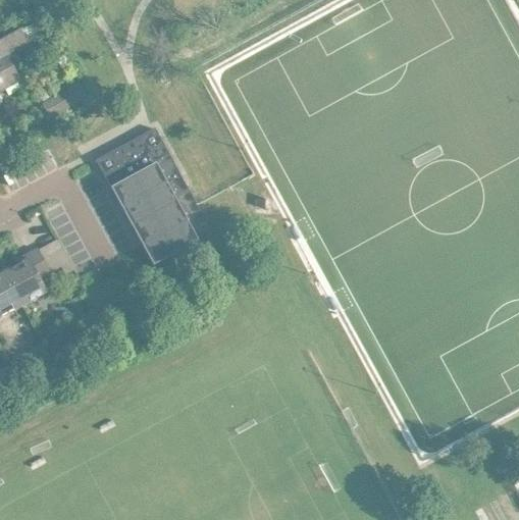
[(0,118),(0,88),(17,79),(5,55),(29,42),(20,29),(0,39),(0,118)]
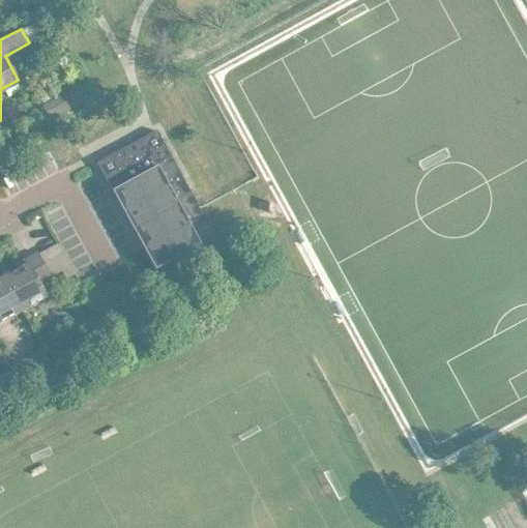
[(81,82),(42,104),(52,119),(89,97),(81,82)]
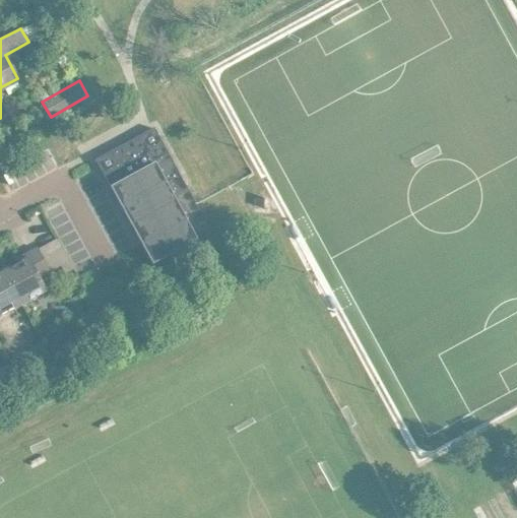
[(205,219),(154,126),(95,158),(153,264),(198,240),(191,228),(205,219)]
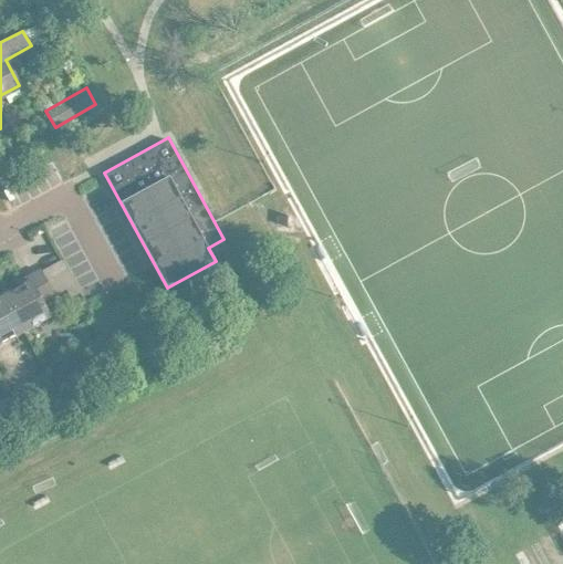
[(19,286),(4,294),(24,331),(51,315),(44,302),(56,295),(41,268),(16,281),(19,286)]
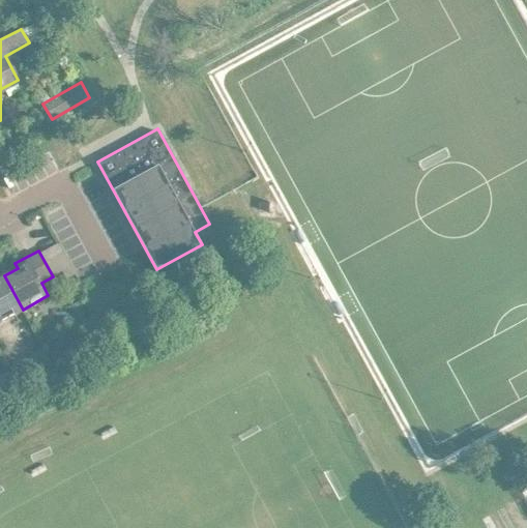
[(0,322),(23,310),(4,275),(0,277),(0,322)]
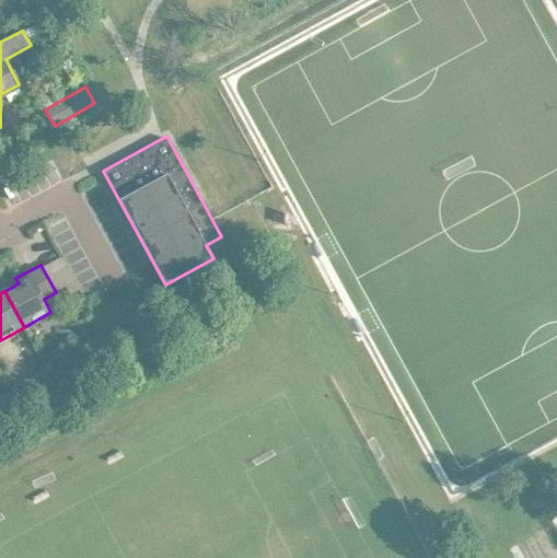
[(101,328),(91,333),(101,351),(111,347),(103,332),(101,328)]
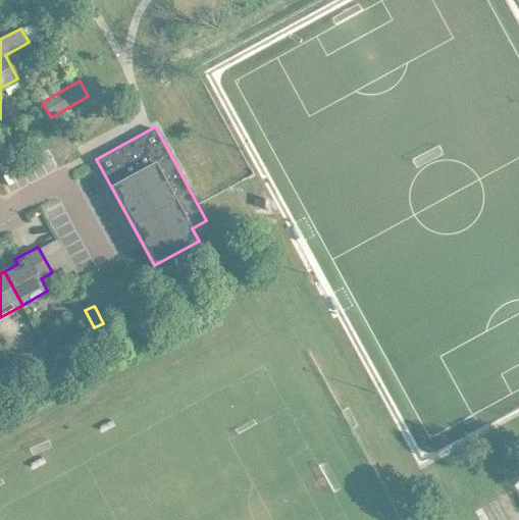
[(57,339),(46,345),(51,355),(62,349),(57,339)]
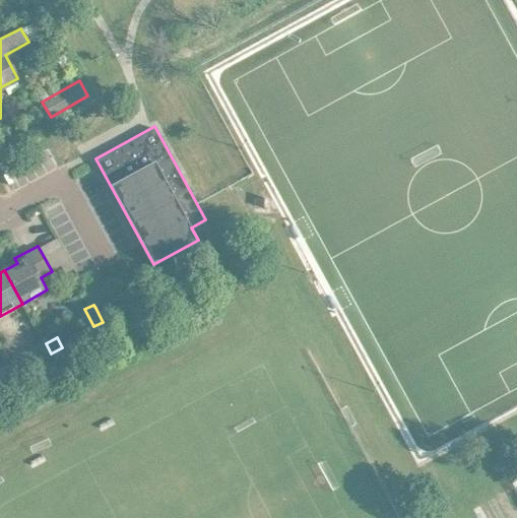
[(25,357),(10,365),(14,373),(29,364),(25,357)]
